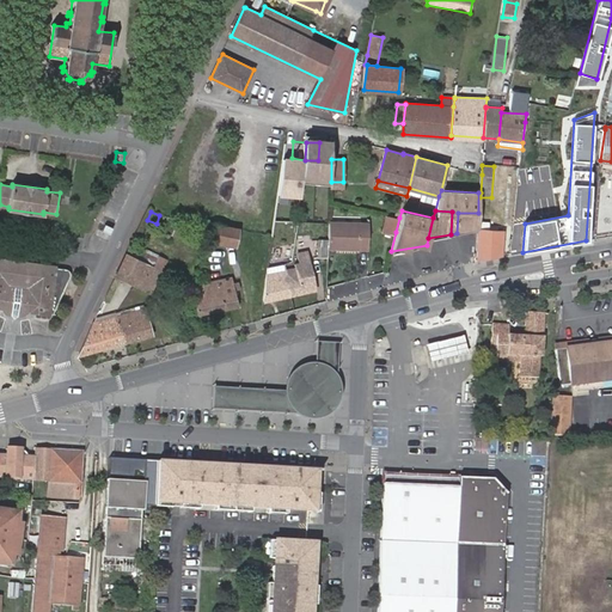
[(478,213),(458,213),(457,233),(477,228),(478,213)]
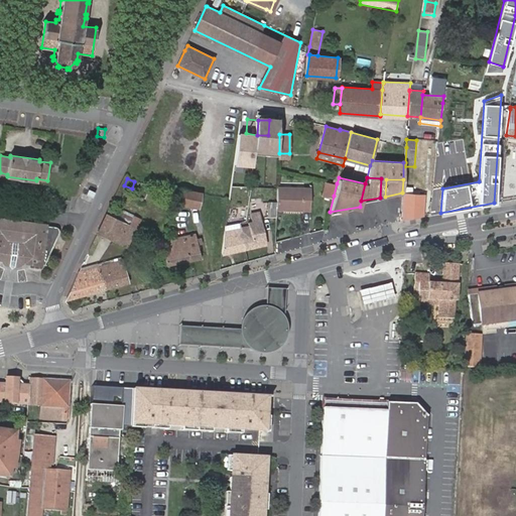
[(337,183),(326,181),(323,194),(334,196),(337,183)]
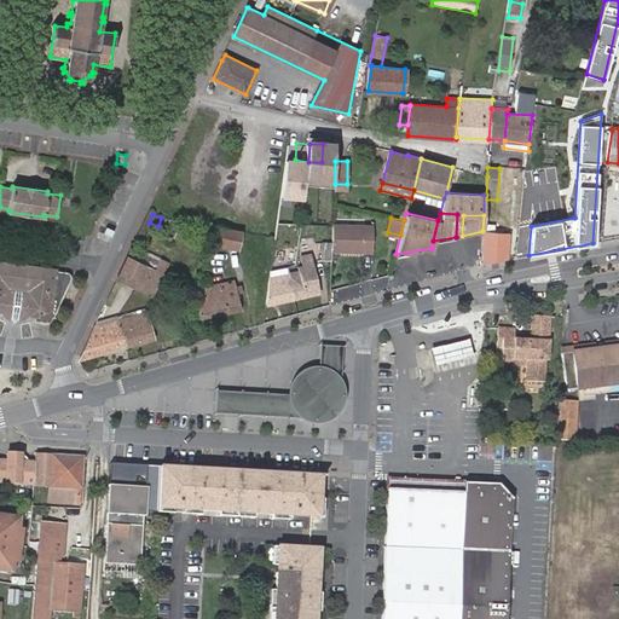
[(334,243),(333,250),(374,252),(374,226),(334,225),(334,243)]
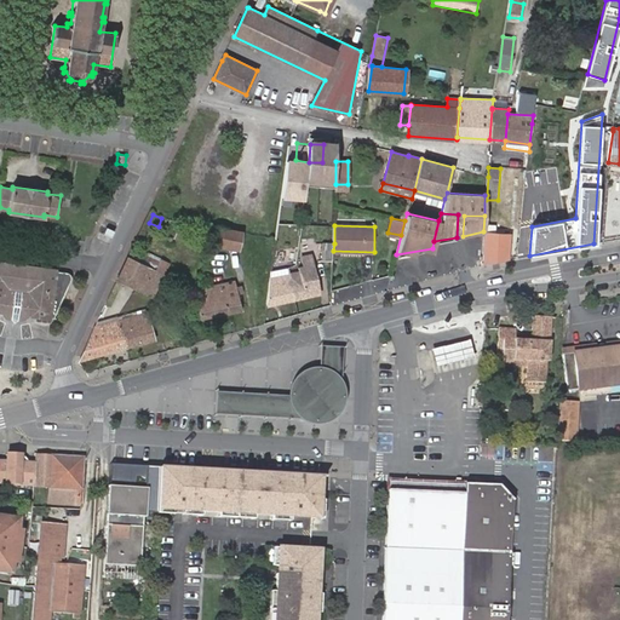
[(240,250),(242,231),(218,227),(214,246),(240,250)]
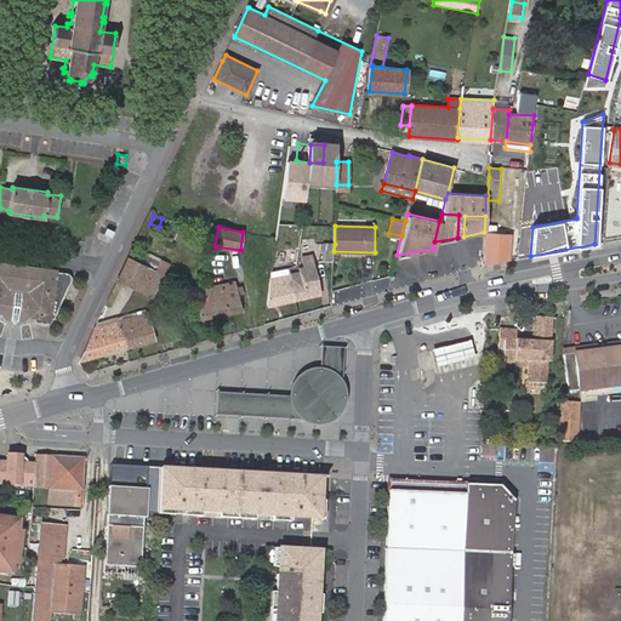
[(176,239),(184,241),(188,231),(180,228),(176,239)]
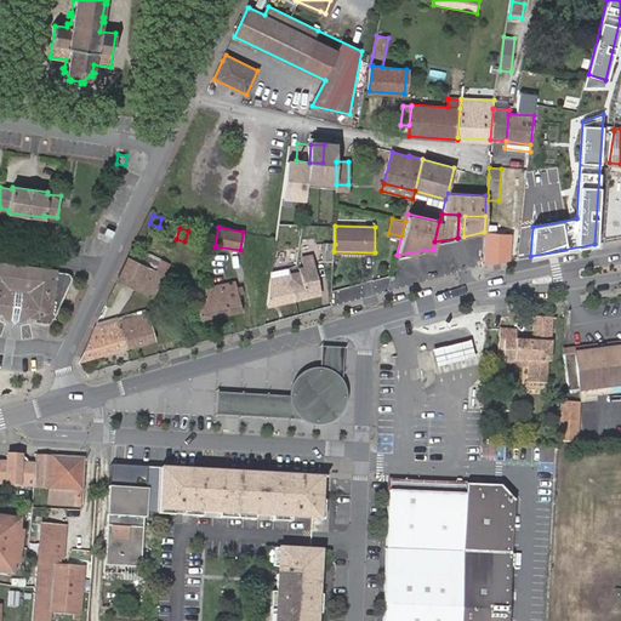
[(134,248),(149,255),(155,240),(141,233),(134,248)]
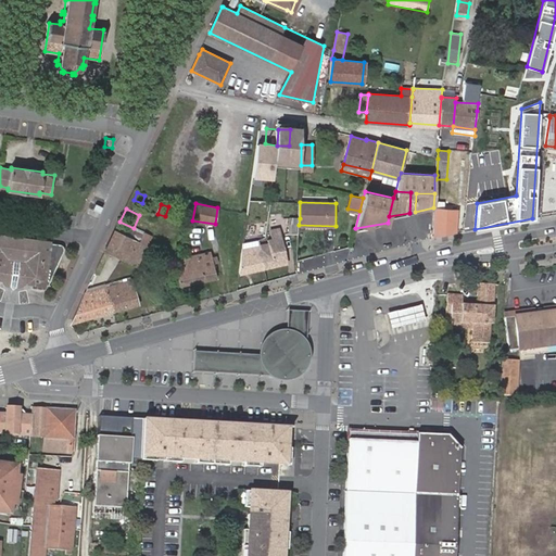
[(434,236),(456,231),(457,210),(442,210),(437,209),(434,236)]
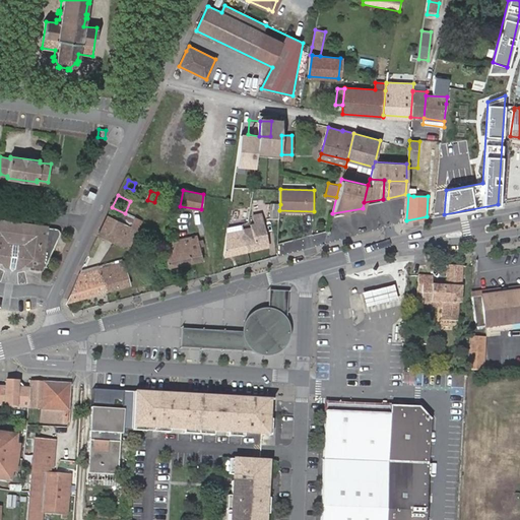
[(280,204),(271,204),(271,217),(279,217),(279,210),(280,204)]
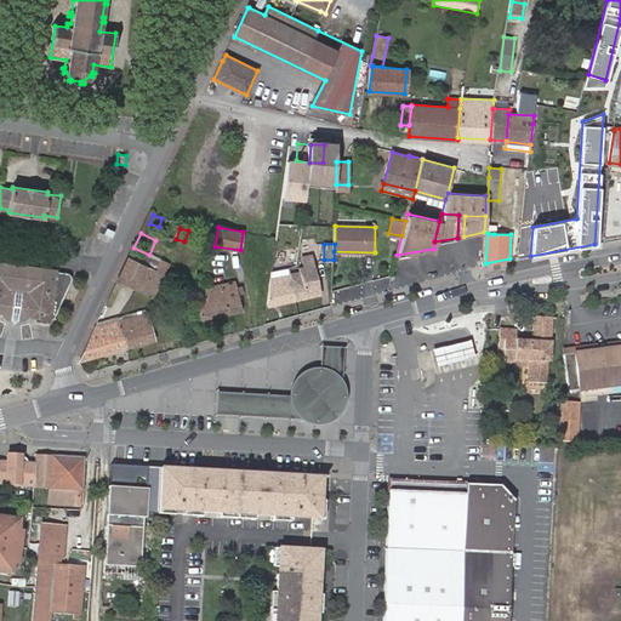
[(134,248),(119,279),(137,289),(153,256),(149,255),(134,248)]
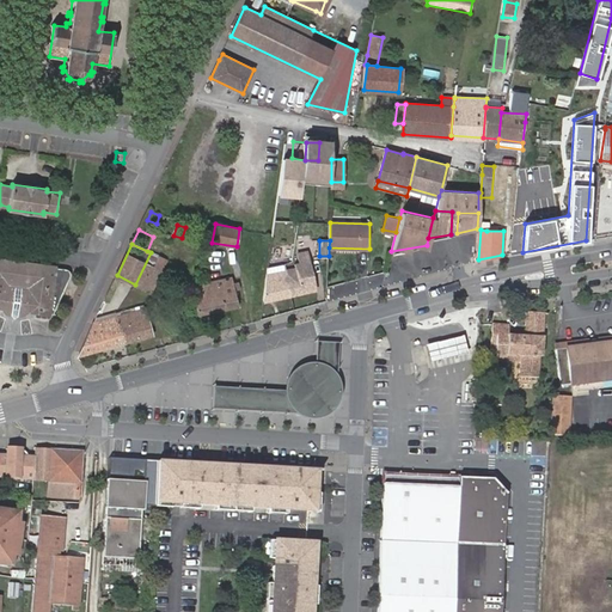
[(151,252),(135,285),(151,292),(166,261),(151,252)]
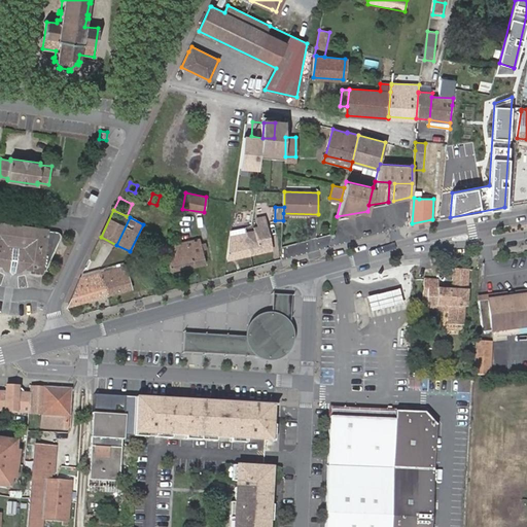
[(258,226),(254,226),(255,230),(258,252),(272,249),(268,222),(258,224),(258,226)]
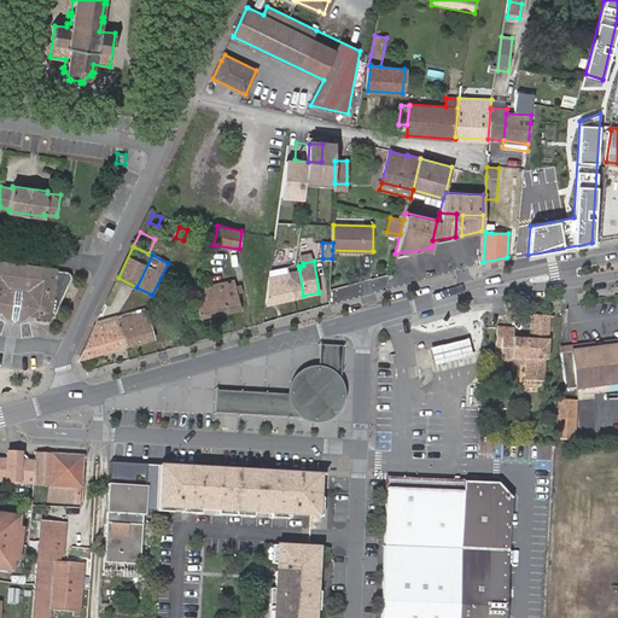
[(0,309),(33,314),(52,316),(71,279),(71,277),(70,274),(69,273),(66,272),(0,262),(0,309)]
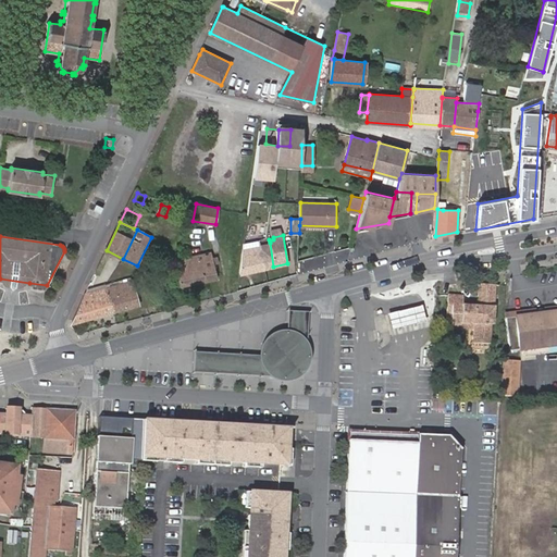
[(240,274),(273,267),(270,243),(260,245),(259,240),(245,243),(240,274)]
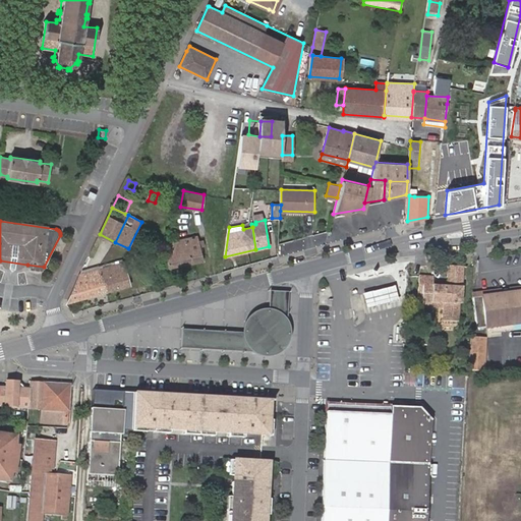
[(170,267),(201,259),(199,247),(198,246),(197,241),(196,236),(170,242),(167,255),(170,267)]
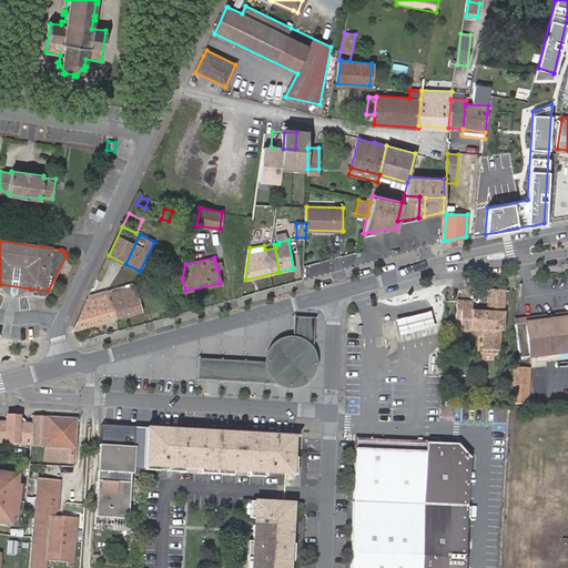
[(108,293),(109,297),(135,291),(134,286),(108,293)]
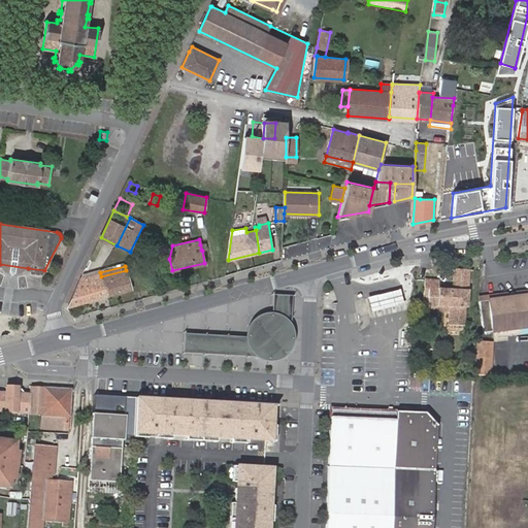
[(429,297),(429,304),(450,306),(449,311),(448,325),(464,326),(465,307),(467,308),(469,270),(454,269),(454,278),(457,279),(456,290),(453,289),(438,288),(439,281),(425,279),(424,297),(429,297)]
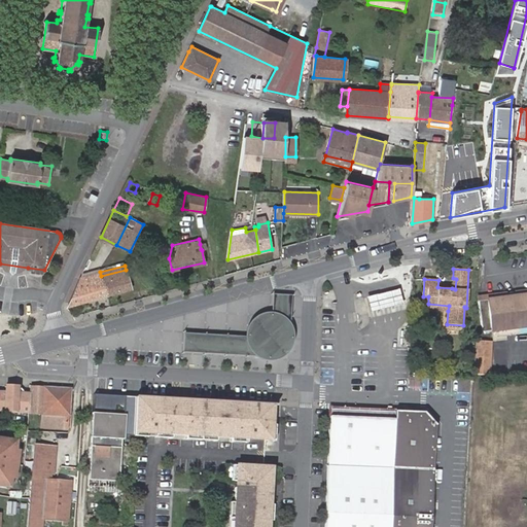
[(101,276),(106,294),(131,287),(126,270),(101,276)]
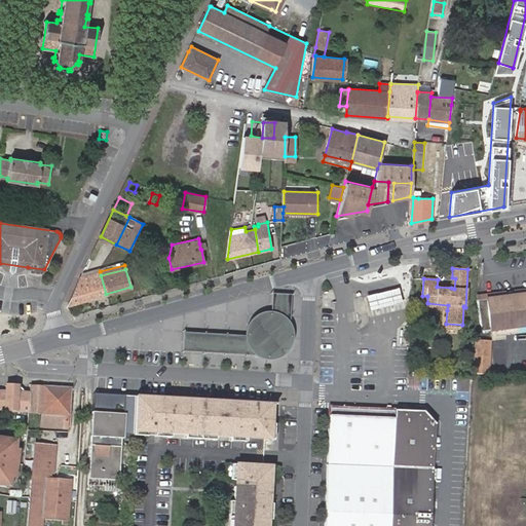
[(82,276),(79,282),(101,275),(100,271),(82,276)]
